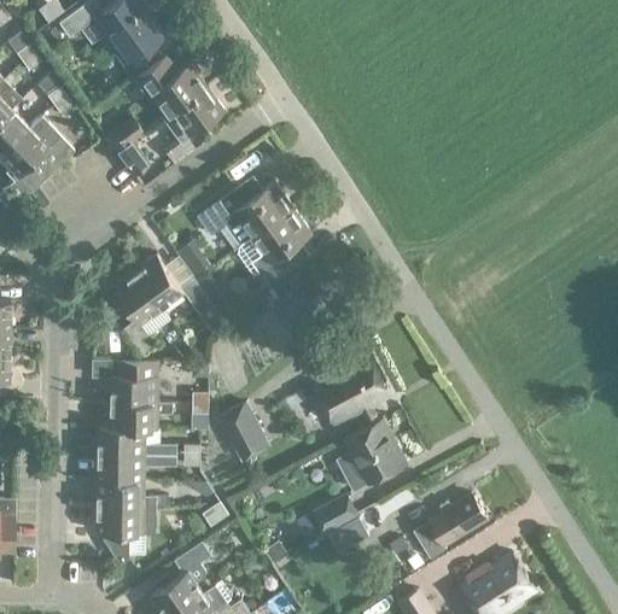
[(129,0),(120,0),(101,13),(91,0),(89,0),(57,24),(68,39),(97,18),(108,34),(103,37),(124,66),(163,39),(151,21),(147,24),(129,0)]
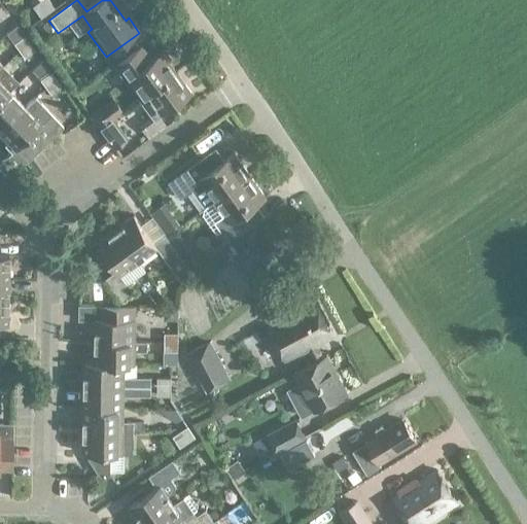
[(51,33),(46,25),(38,30),(44,38),(51,33)]
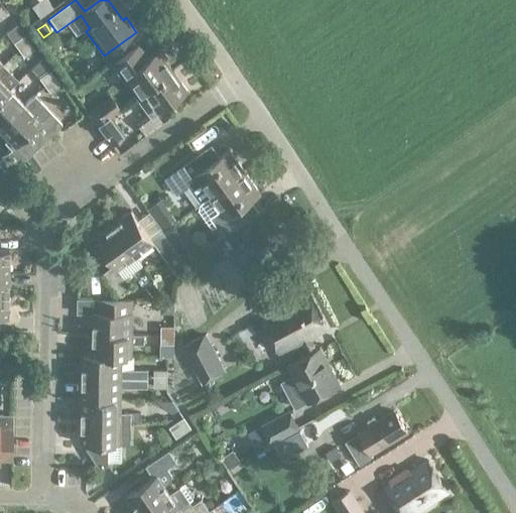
[(18,52),(28,45),(23,38),(13,45),(18,52)]
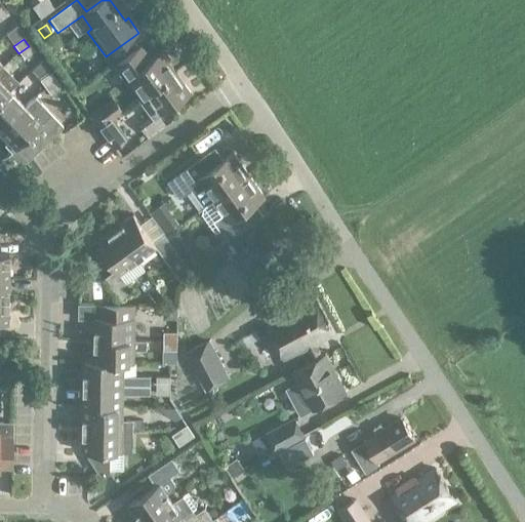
[(29,46),(18,53),(24,61),(34,53),(29,46)]
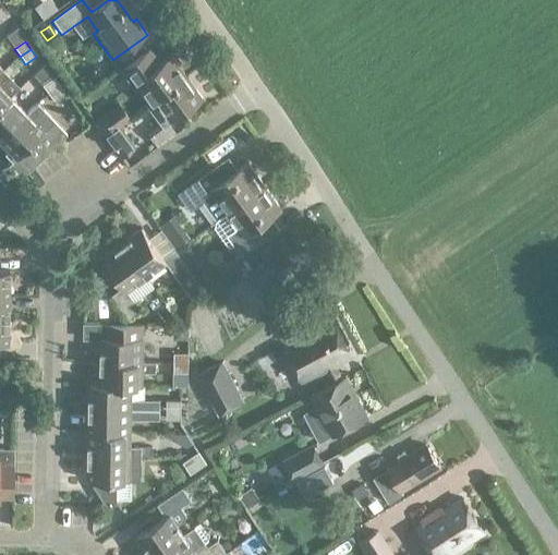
[(149,106),(185,80),(178,69),(180,67),(172,56),(159,65),(148,51),(120,71),(137,96),(141,93),(149,106)]
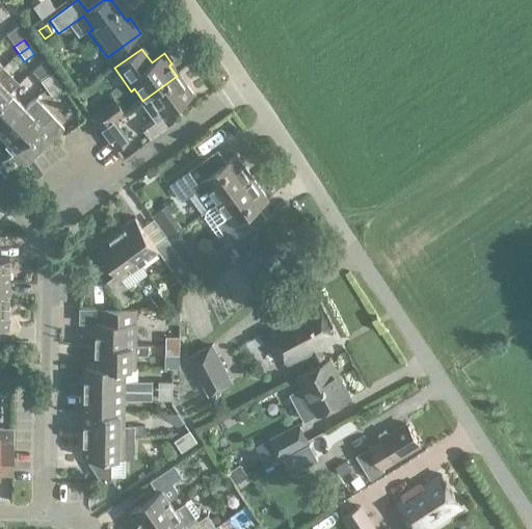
[(0,103),(8,95),(0,85),(0,83),(8,76),(2,70),(0,72),(0,103)]
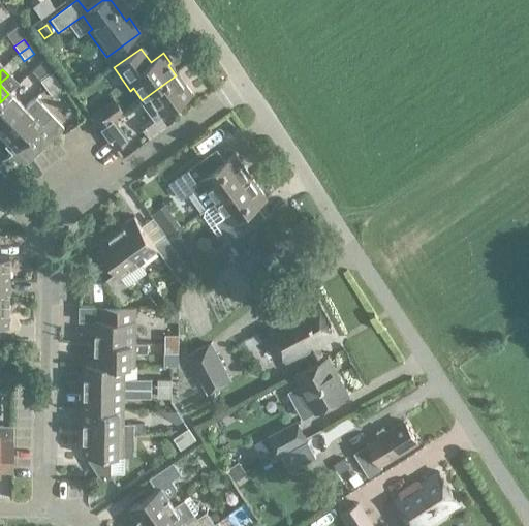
[(44,91),(56,83),(50,75),(39,84),(44,91)]
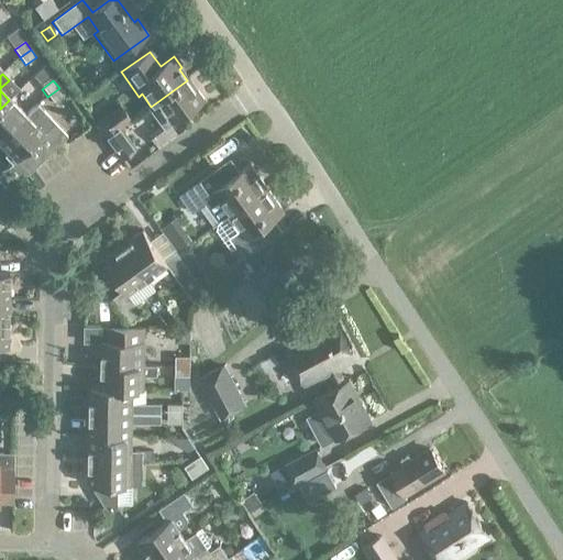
[(164,131),(203,102),(187,80),(151,107),(147,109),(164,131)]
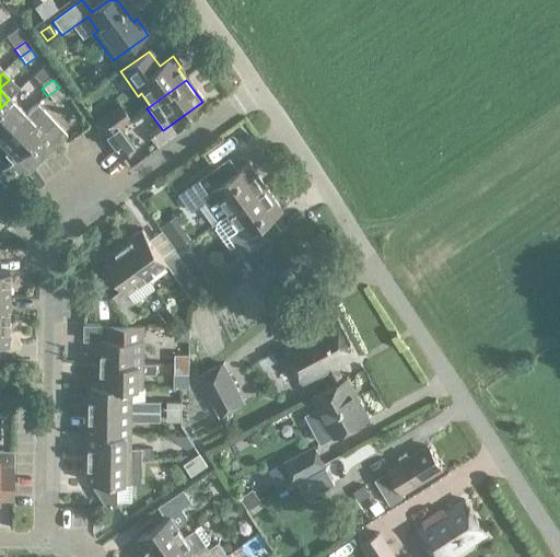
[(59,88),(47,96),(53,104),(65,95),(59,88)]
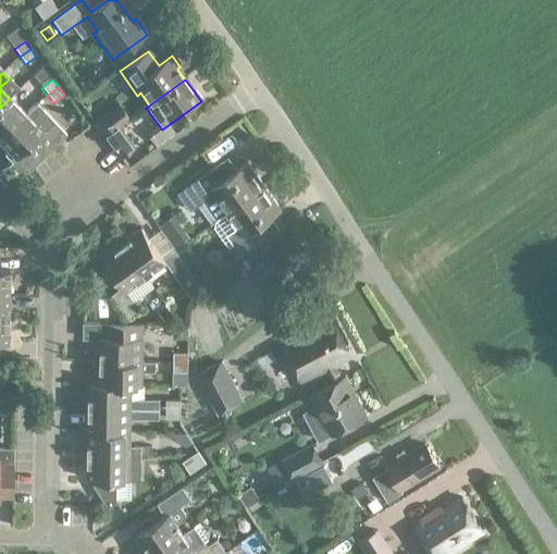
[(0,140),(25,117),(9,99),(0,108),(0,140)]
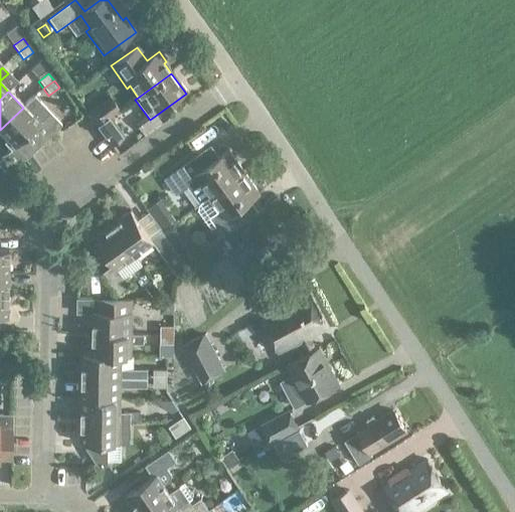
[(0,169),(7,177),(60,125),(34,98),(23,108),(0,130),(0,134),(7,141),(3,145),(12,153),(0,164),(0,169)]
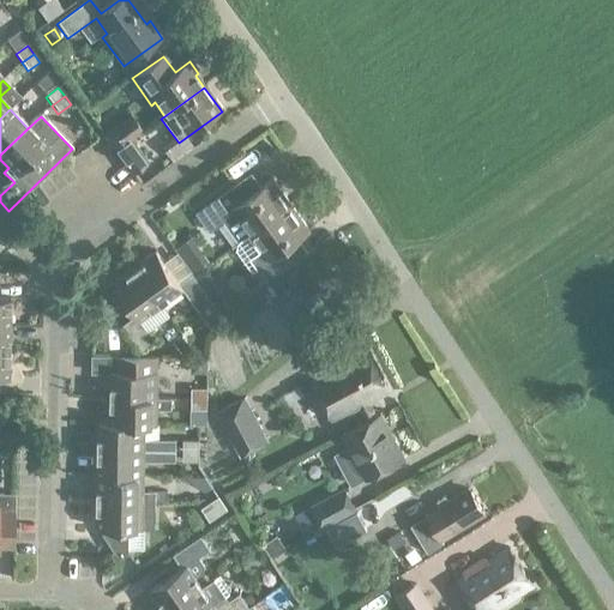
[(103,137),(114,152),(130,142),(142,133),(130,118),(103,137)]
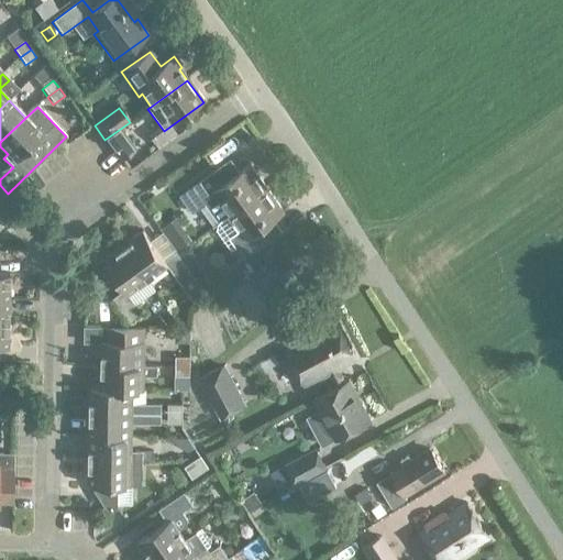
[(134,152),(119,130),(105,140),(121,162),(134,152)]
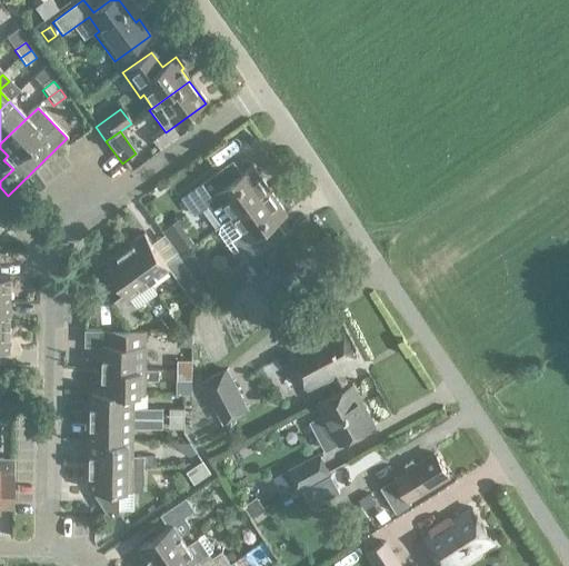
[(232,219),(269,192),(252,169),(228,186),(219,174),(181,200),(193,217),(207,208),(220,227),(232,219)]
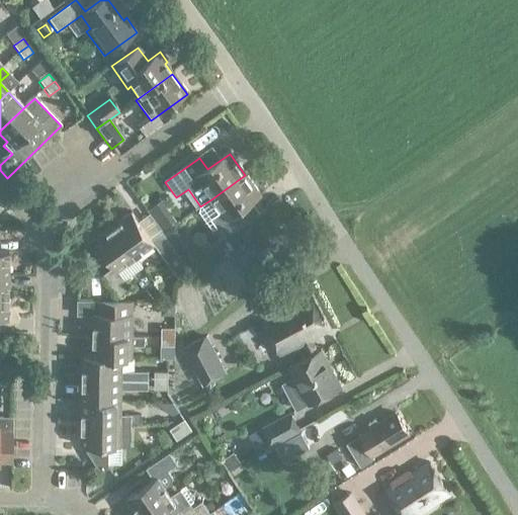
[(245,175),(211,199),(221,212),(210,221),(225,240),(246,224),(238,212),(260,196),(245,175)]
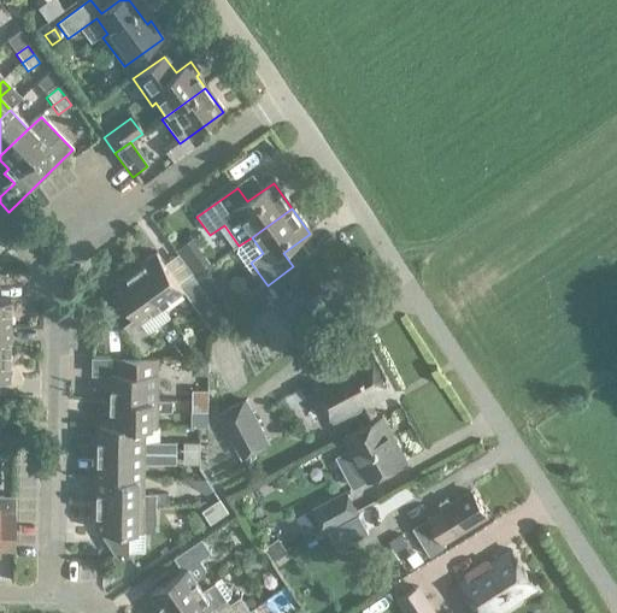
[(134,271),(162,308),(182,293),(213,335),(227,324),(193,278),(180,288),(157,255),(134,271)]
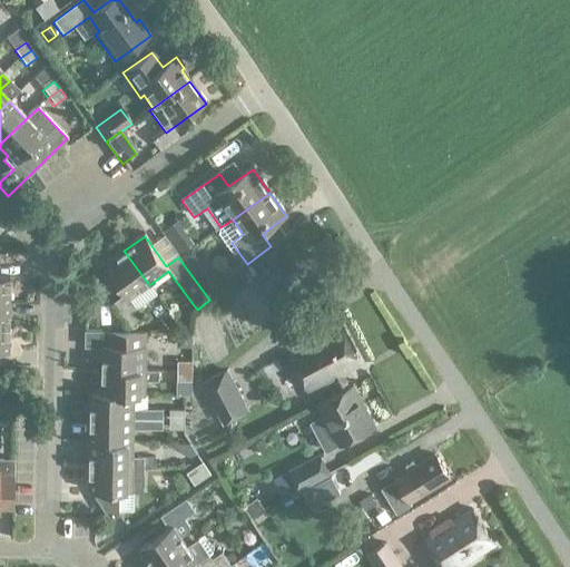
[(149,285),(124,251),(104,265),(126,295),(114,304),(131,330),(145,321),(129,300),(149,285)]
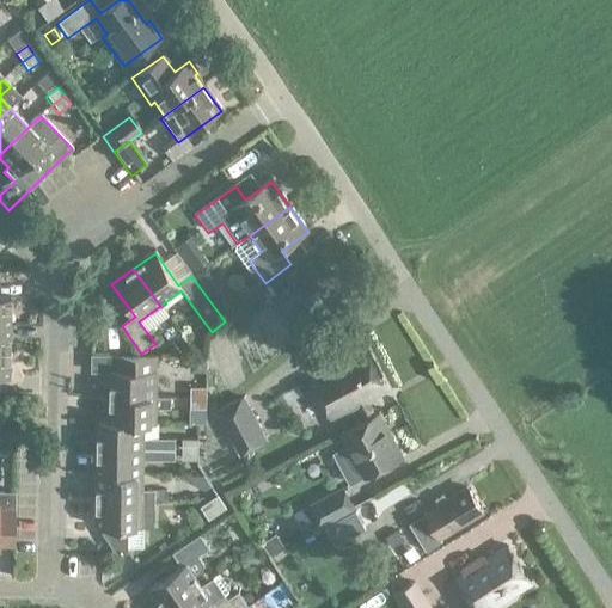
[(385,393),(373,369),(365,354),(366,352),(360,341),(337,352),(342,364),(311,381),(332,421),(385,393)]
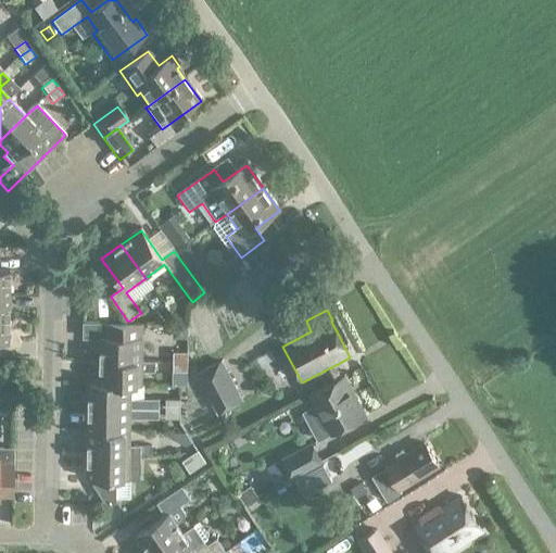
[(100,363),(141,364),(142,340),(141,340),(141,326),(106,326),(106,339),(100,339),(100,363)]
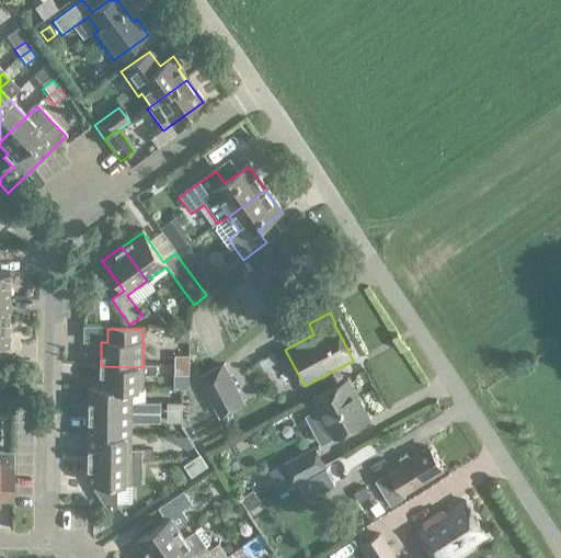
[(285,350),(274,355),(278,363),(289,357),(285,350)]
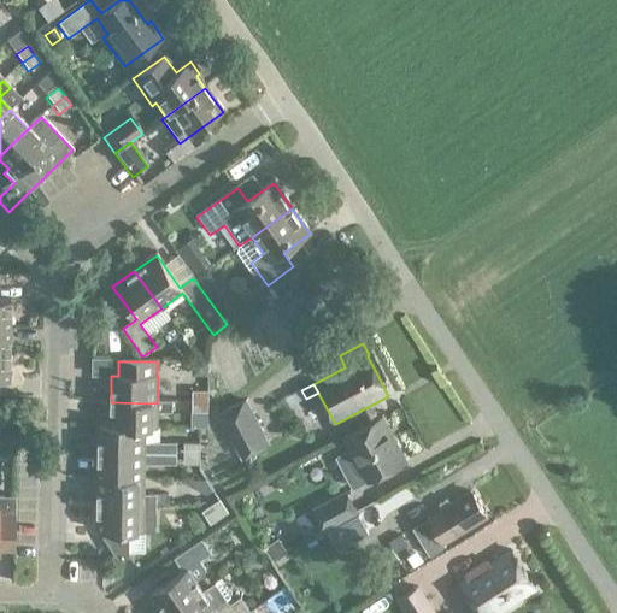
[(192,404),(207,404),(207,392),(192,392),(192,404)]
